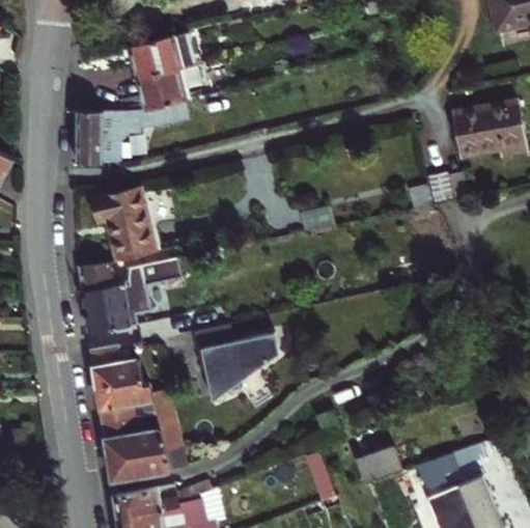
[(309,6),(307,0),(255,0),(260,18),(309,6)]
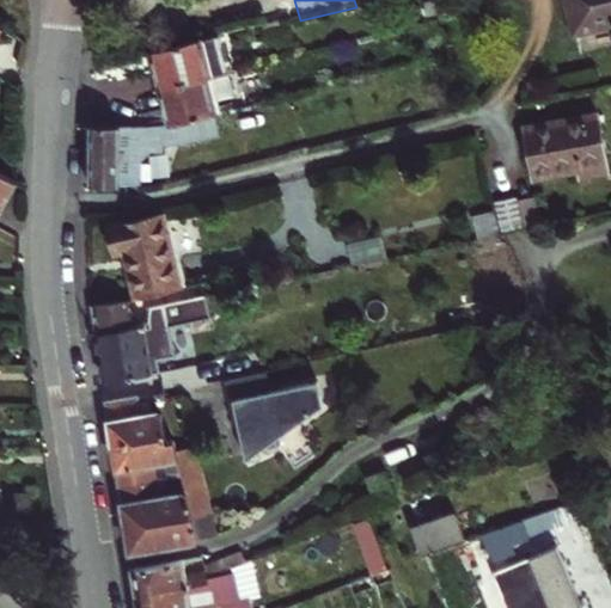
[(610,0),(566,0),(574,37),(610,28),(610,0)]
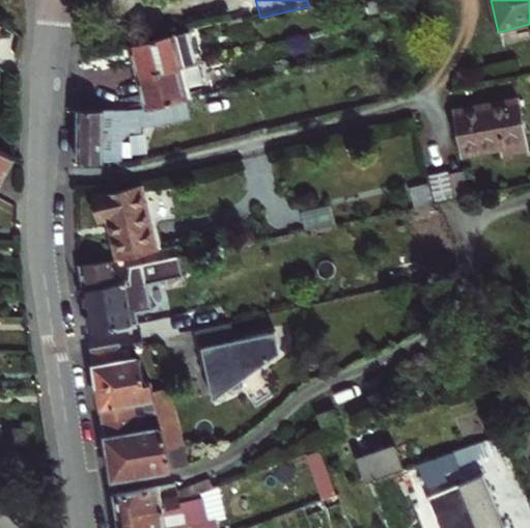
[(142,78),(184,67),(176,37),(134,48),(142,78)]
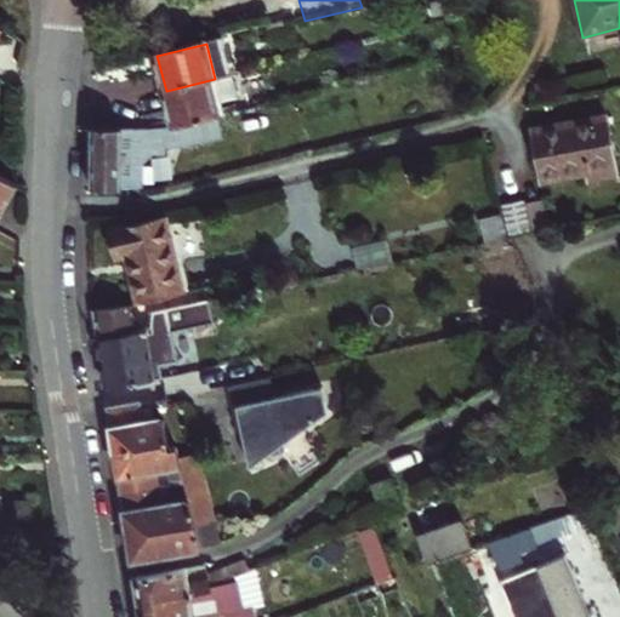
[(180,126),(183,125),(210,118),(228,114),(226,102),(234,101),(229,75),(215,79),(166,91),(175,127),(180,126)]
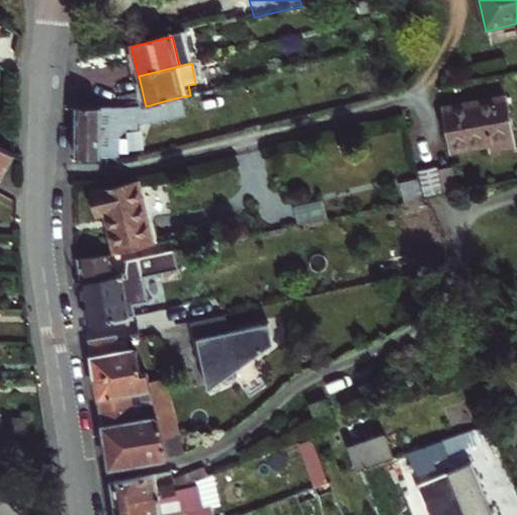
[(153,104),(150,105),(146,106),(134,108),(76,108),(76,160),(117,159),(118,140),(126,132),(136,133),(136,124),(179,116),(175,98),(153,104)]
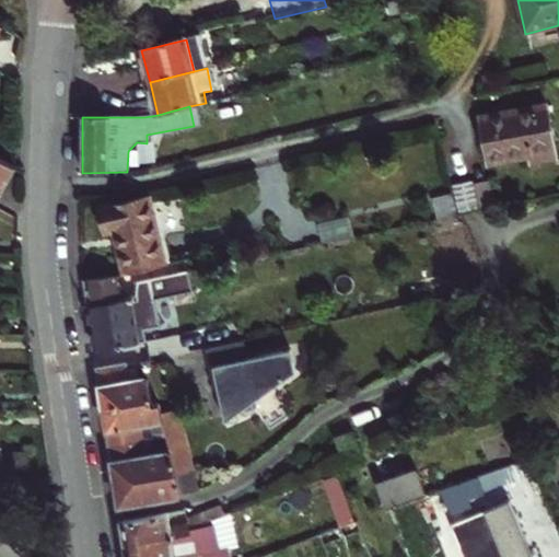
[(530,166),(558,161),(547,109),(478,122),(487,166),(528,159),(530,166)]
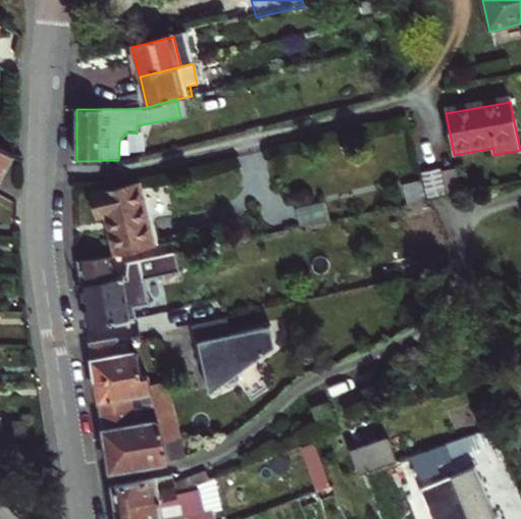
[(0,184),(15,157),(0,148),(0,184)]
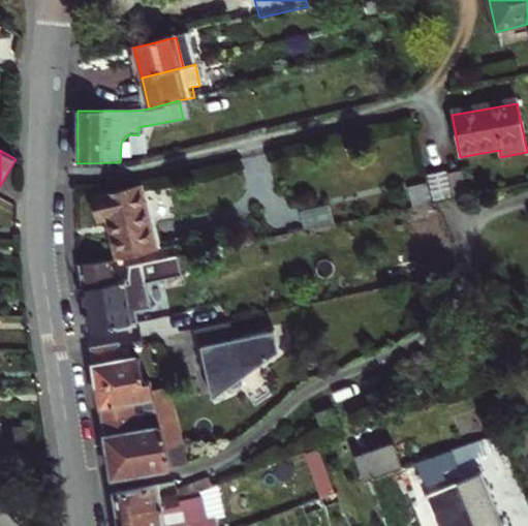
[(444,169),(424,175),(426,184),(431,206),(452,202),(444,169)]
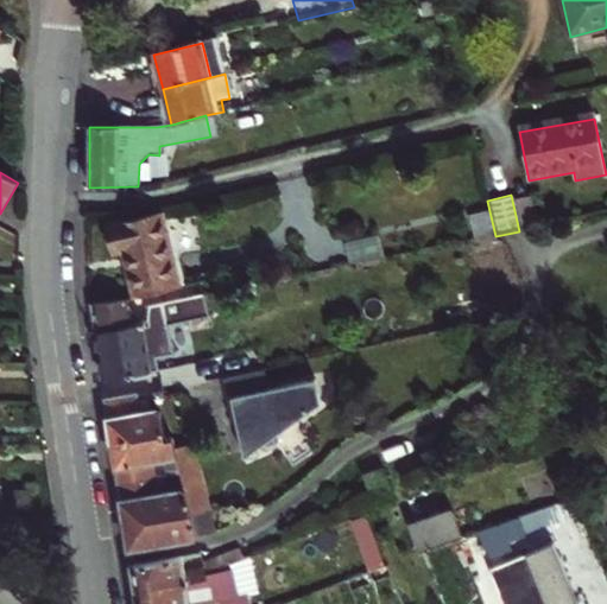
[(179,291),(162,215),(106,228),(113,259),(124,258),(133,302),(134,302),(179,291)]
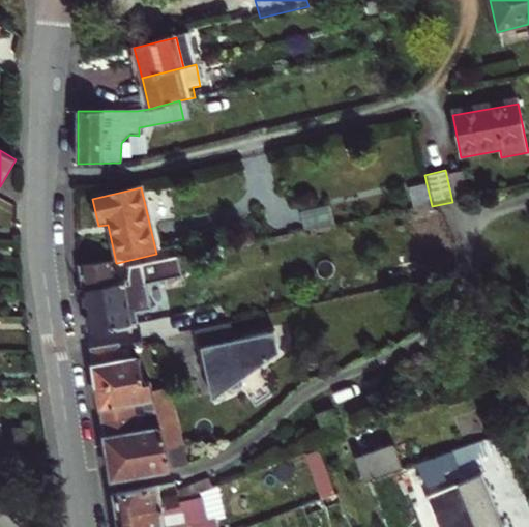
[(84,293),(129,284),(130,271),(177,261),(175,250),(156,254),(117,263),(116,263),(81,268),(84,293)]
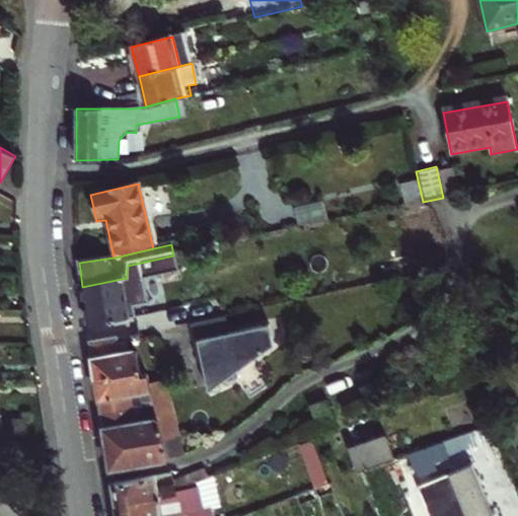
[(176,274),(173,255),(128,266),(127,278),(82,287),(86,326),(136,318),(134,305),(139,302),(143,295),(141,280),(176,274)]
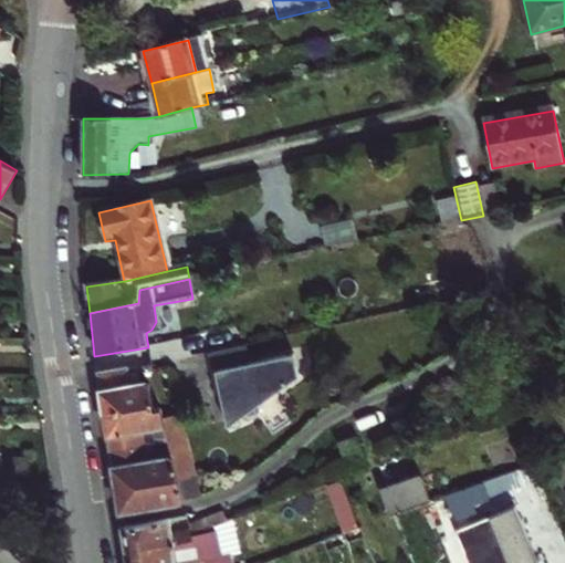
[(248,347),(210,355),(226,430),(299,381),(294,357),(252,366),(248,347)]
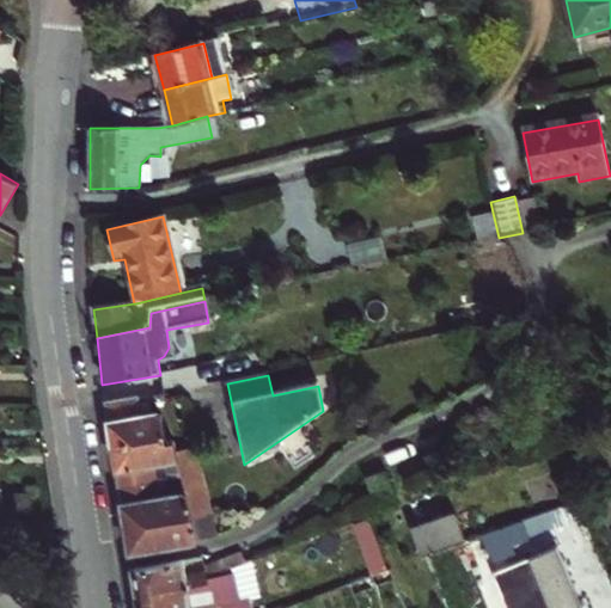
[(145,399),(135,400),(140,422),(150,419),(145,399)]
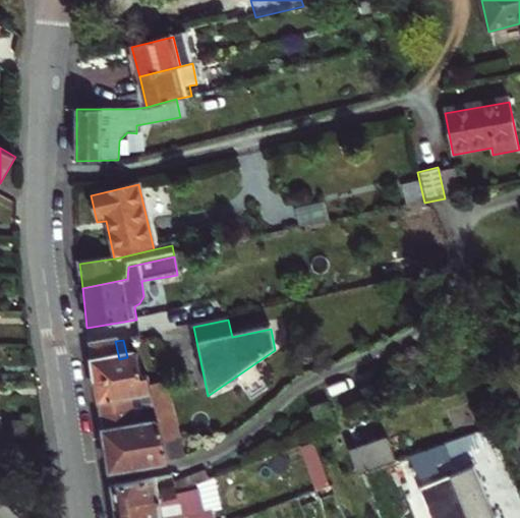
[(96,382),(139,376),(136,356),(127,357),(119,359),(115,341),(90,346),(96,382)]
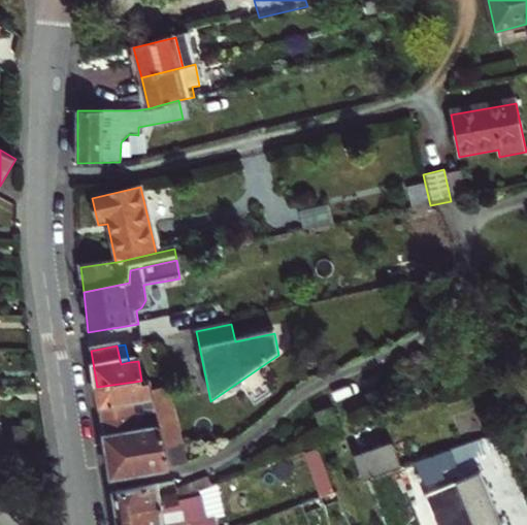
[(157,358),(138,361),(141,381),(142,385),(149,384),(156,414),(164,450),(169,469),(183,466),(157,358)]
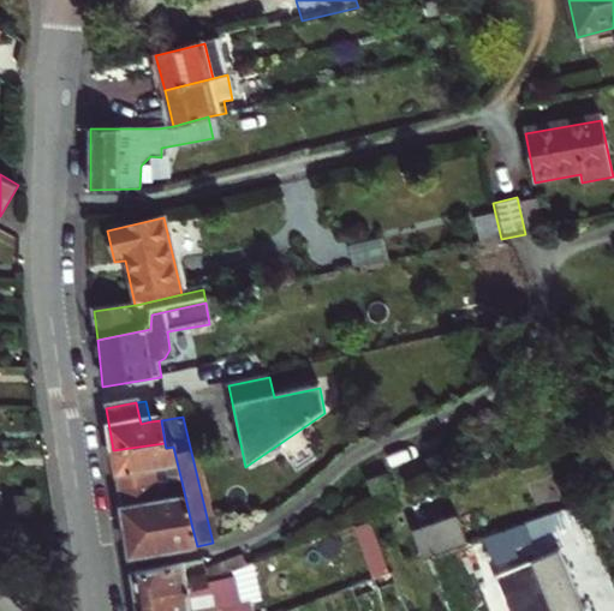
[(113,450),(120,492),(182,481),(173,447),(166,448),(165,443),(113,450)]
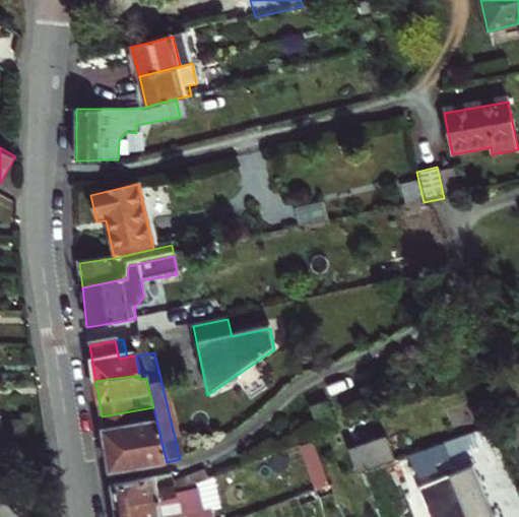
[(102,416),(107,452),(161,443),(153,407),(102,416)]
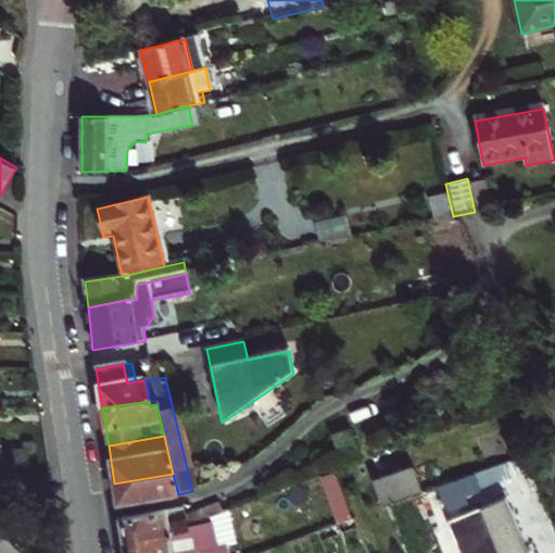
[(471,500),(505,492),(501,468),(466,476),(471,500)]
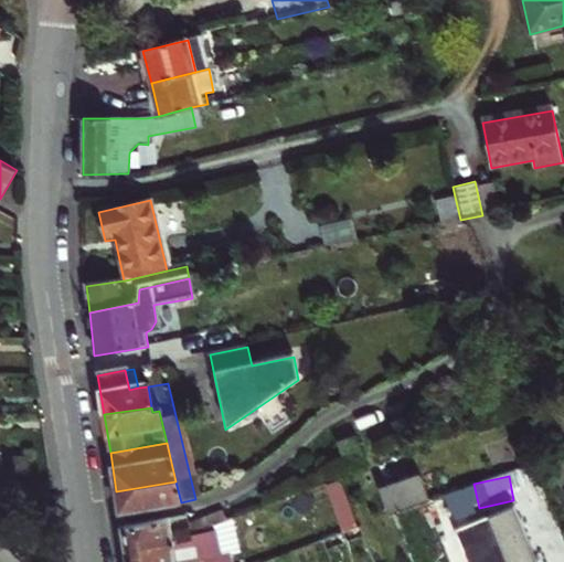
[(381,495),(390,518),(428,504),(419,480),(381,495)]
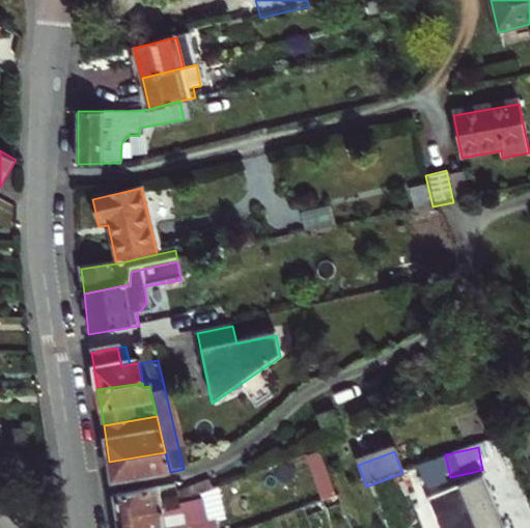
[(109,462),(113,483),(170,472),(165,452),(109,462)]
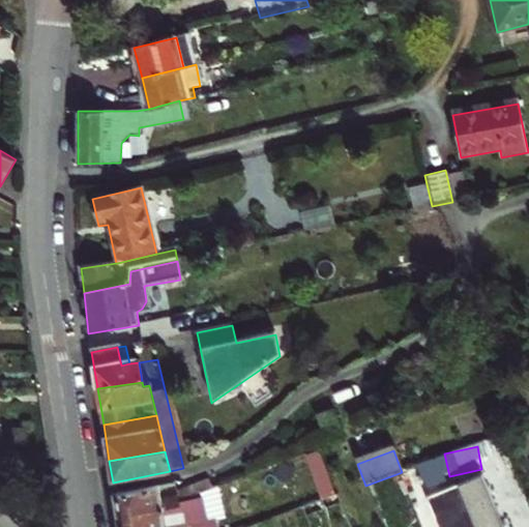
[(318,451),(306,457),(325,501),(336,496),(318,451)]
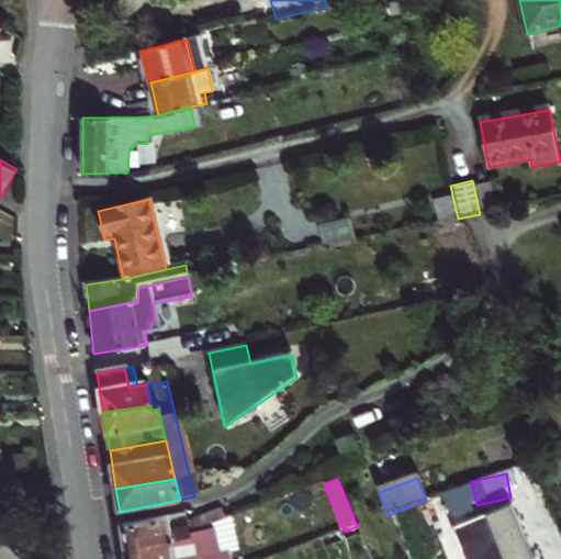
[(485,515),(503,558),(533,558),(509,505),(485,515)]
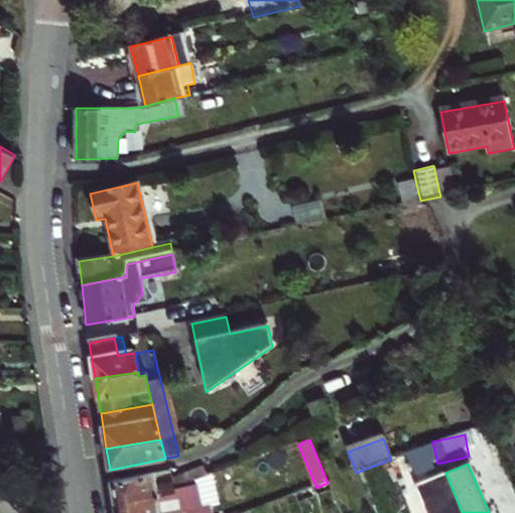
[(202,468),(192,471),(196,482),(207,478),(202,468)]
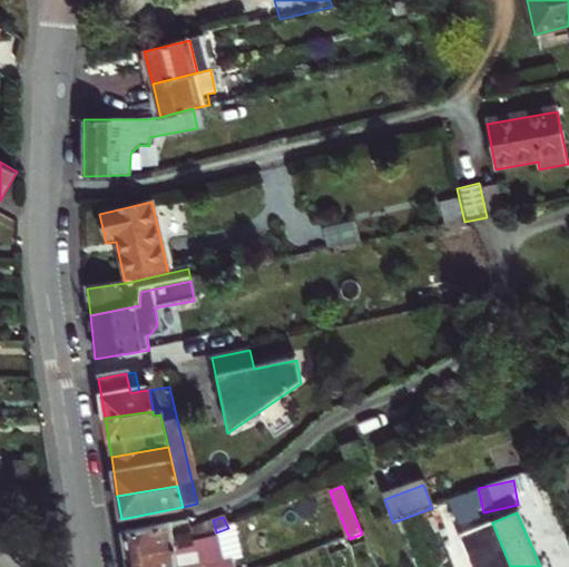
[(213,520),(187,529),(189,538),(190,541),(213,534),(216,533),(213,520)]
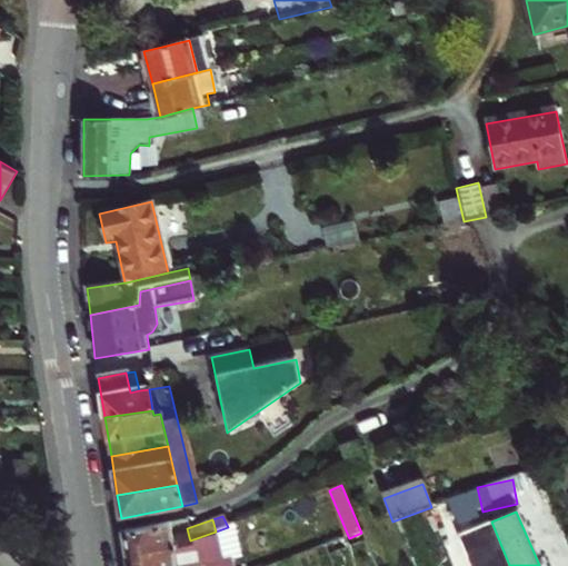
[(509,565),(491,522),(459,535),(471,565),(509,565)]
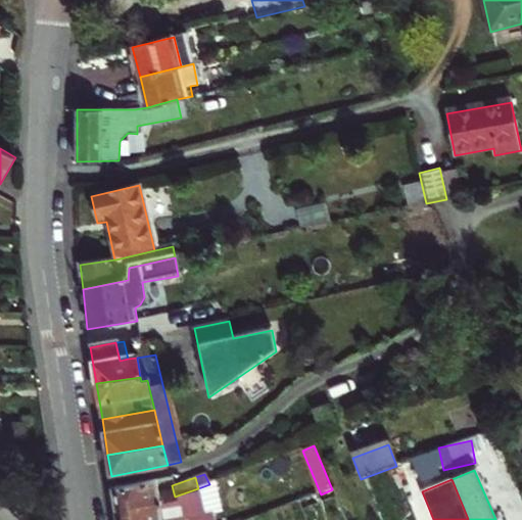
[(113,490),(117,514),(177,505),(175,497),(174,493),(158,495),(156,483),(113,490)]
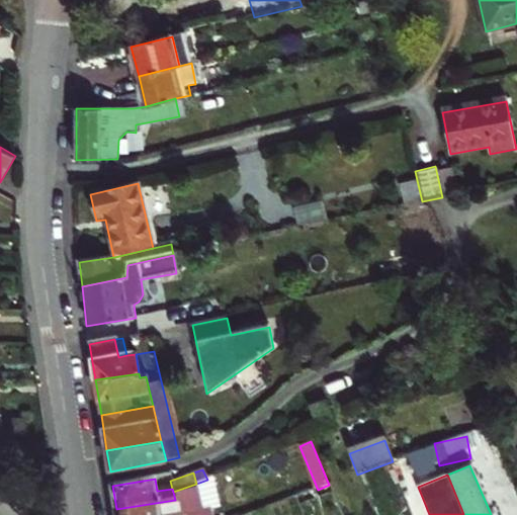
[(209,514),(208,512),(202,514),(193,485),(173,492),(175,500),(177,514),(209,514)]
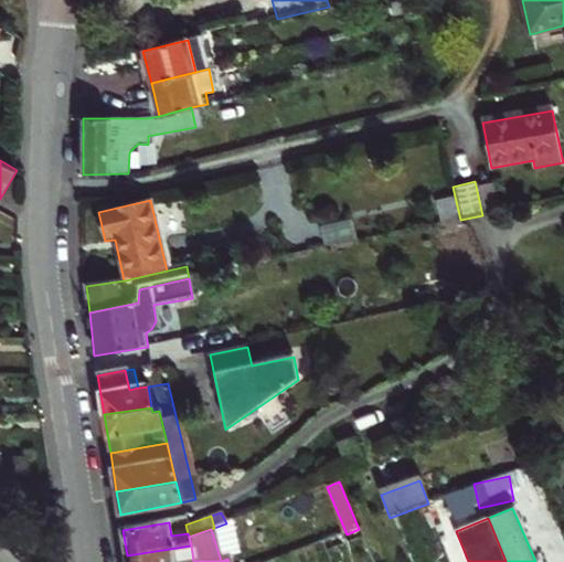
[(193,561),(191,545),(127,555),(128,561),(193,561)]
